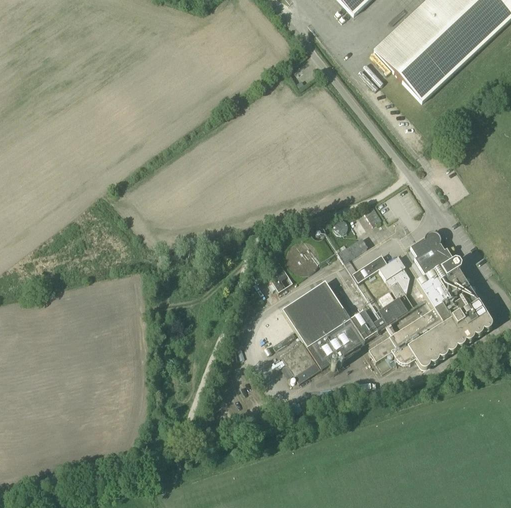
[(338,0),(353,15),(369,0),(338,0)]
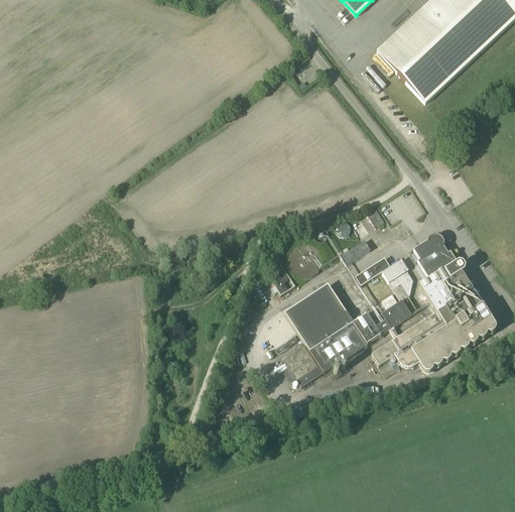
[(430,0),(376,51),(424,103),(514,17),(514,0),(430,0)]
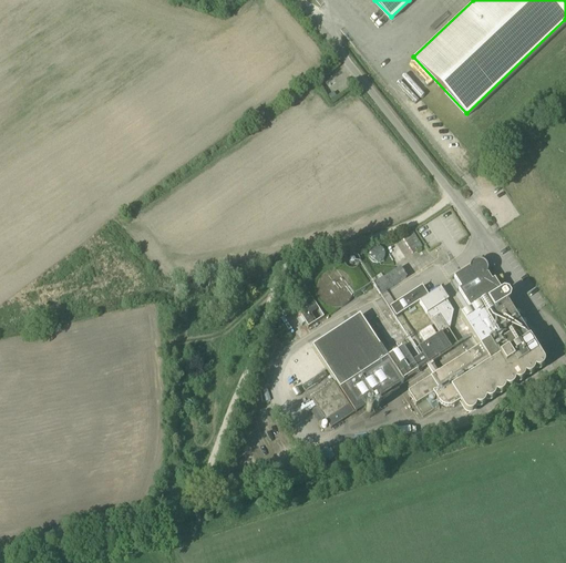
[(402,235),(412,251),(421,244),(412,229),(402,235)]
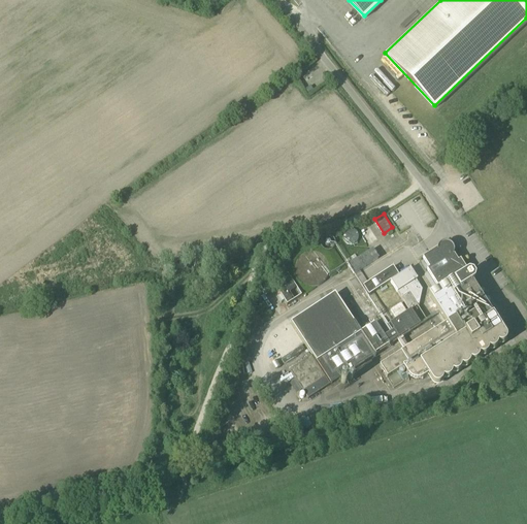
[(352,238),(362,234),(358,222),(348,226),(352,238)]
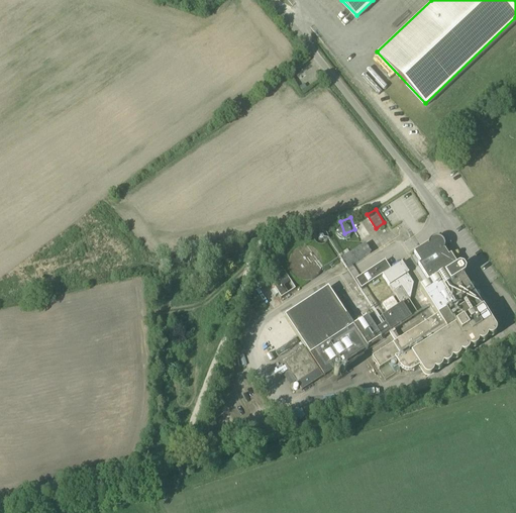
[(455,265),(454,264),(457,263),(450,251),(448,253),(437,236),(414,250),(421,262),(418,263),(430,281),(419,287),(437,315),(372,356),(379,367),(395,357),(400,365),(409,360),(414,369),(420,365),(426,374),(495,330),(489,321),(491,320),(462,276),(463,275),(465,270),(462,267),(458,266),(457,264),(455,265)]
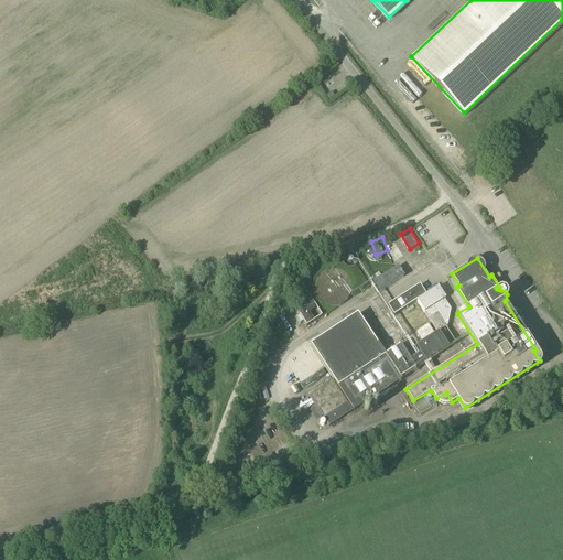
[(372,278),(379,289),(405,272),(399,262),(372,278)]
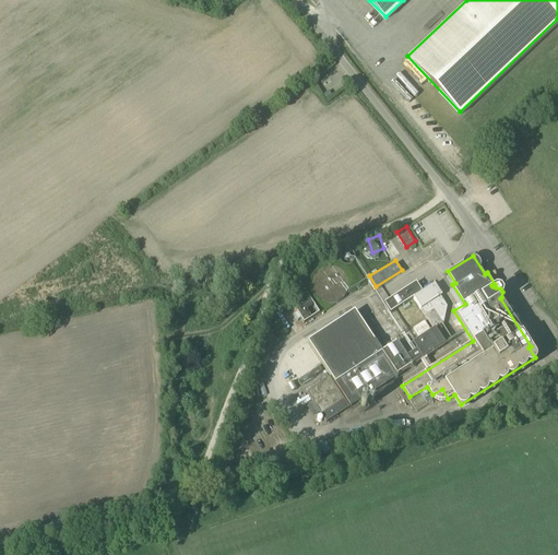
[(341,287),(341,284),(340,281),(339,279),(336,276),(332,273),(329,272),(325,272),(322,272),(320,273),(318,274),(315,276),(312,279),(311,281),(310,283),(310,286),(310,290),(311,293),(312,295),(313,297),(316,299),(319,300),(321,302),(324,303),(328,303),(331,302),(334,299),(336,298),(339,296),(340,294),(341,291),(341,287)]
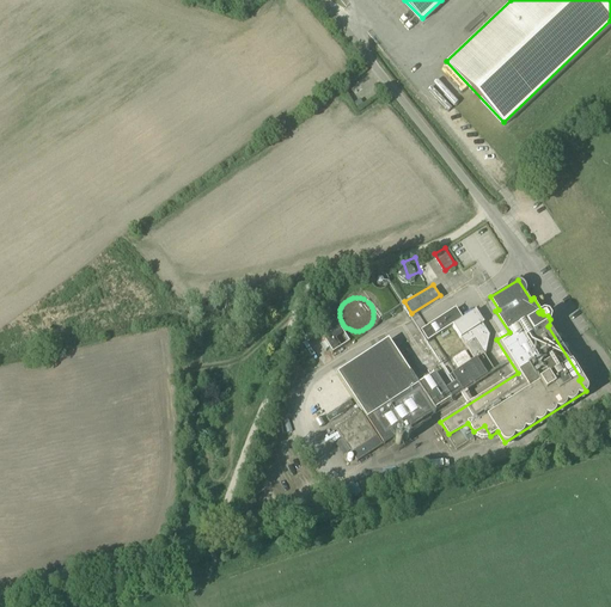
[(454,305),(420,327),(427,338),(452,323),(463,317),(454,305)]
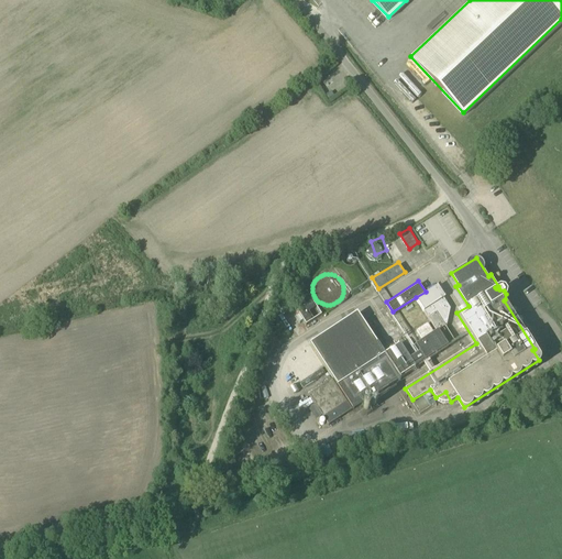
[(420,350),(408,358),(414,366),(455,339),(447,325),(450,306),(436,284),(426,292),(416,297),(437,329),(415,343),(420,350)]
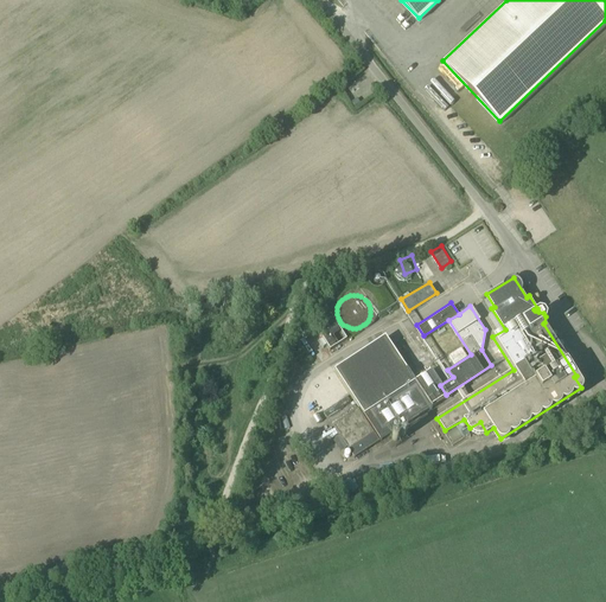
[(316,321),(331,345),(348,334),(332,311),(316,321)]
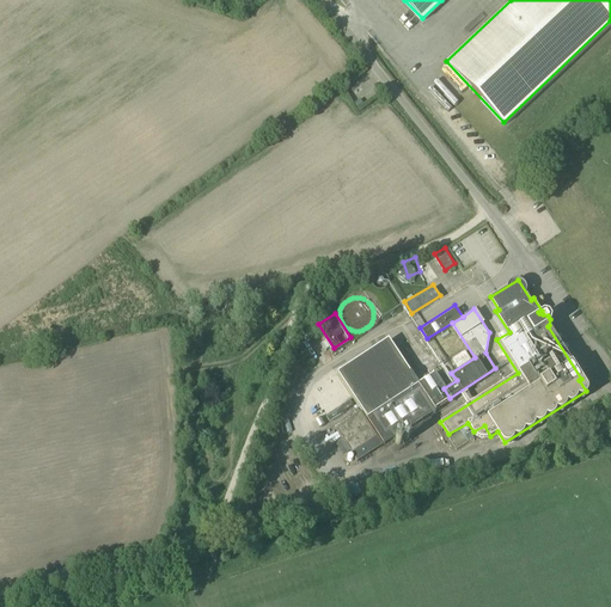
[(368,415),(420,380),(390,335),(338,368),(368,415)]
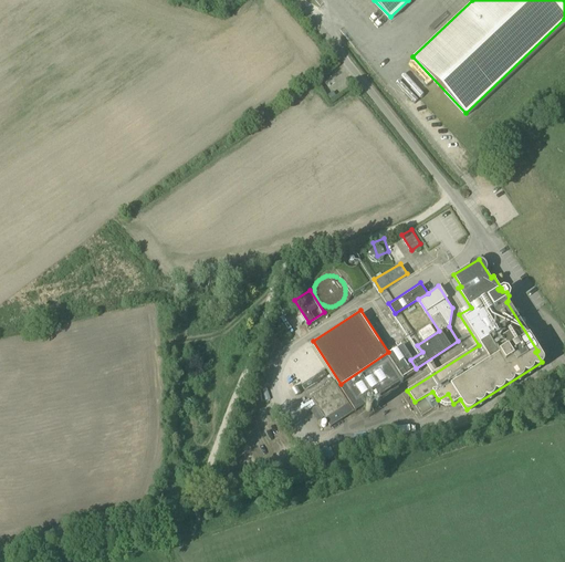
[(401,345),(339,385),(355,409),(416,368),(410,360),(401,345)]
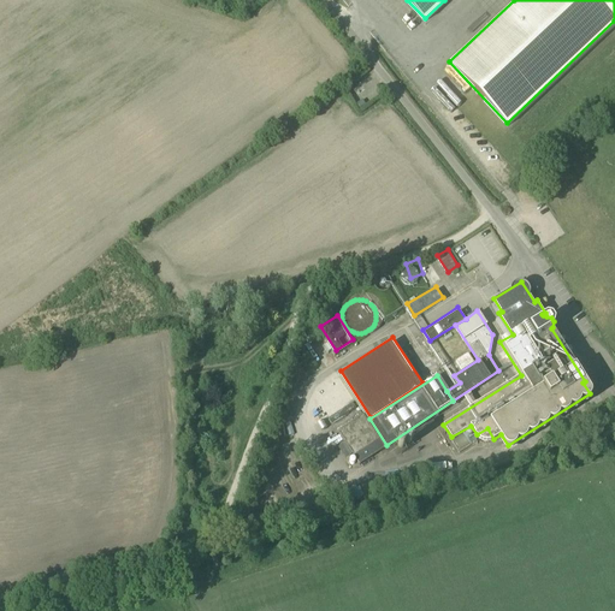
[(595,414),(590,407),(578,414),(583,422),(595,414)]
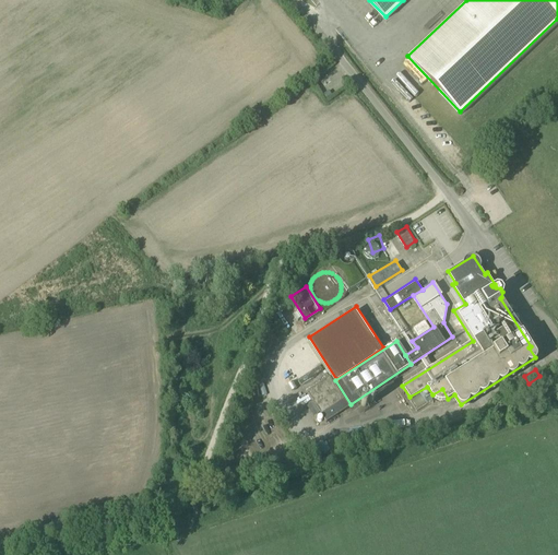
[(327,420),(349,404),(330,375),(307,389),(327,420)]
